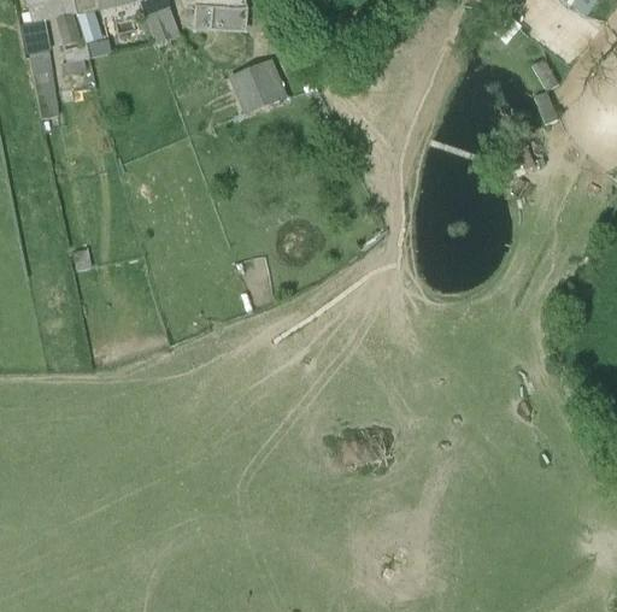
[(27,0),(33,21),(77,12),(77,13),(78,13),(74,0),(27,0)]
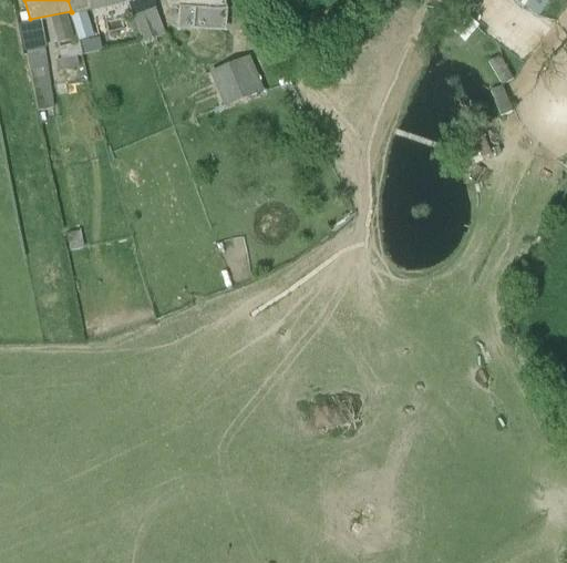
[(93,8),(126,1),(126,0),(68,0),(72,12),(92,7),(93,8)]
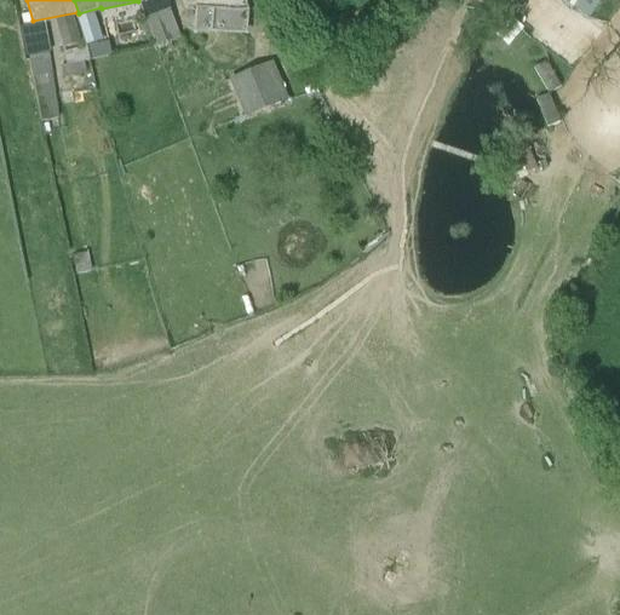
[(138,0),(138,1),(139,0),(156,42),(181,34),(167,0),(138,0)]
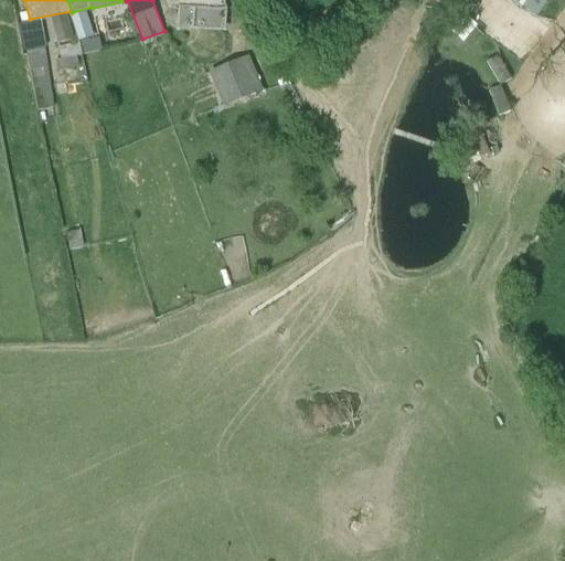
[(516,0),(536,14),(545,0),(516,0)]
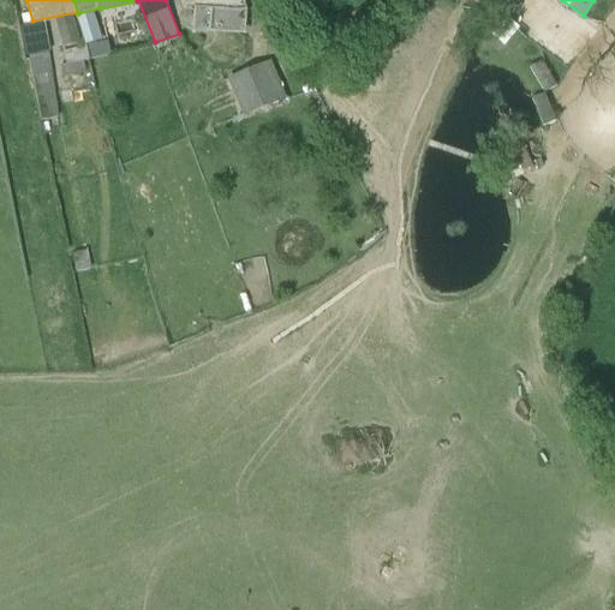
[(59,114),(46,31),(37,34),(40,51),(30,53),(41,117),(59,114)]
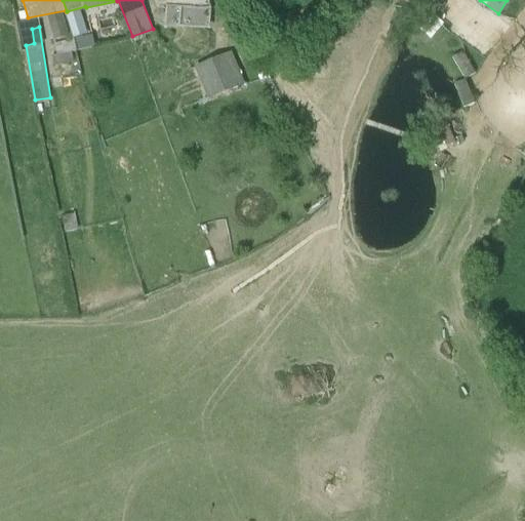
[(76,46),(73,36),(72,32),(68,33),(66,34),(53,37),(56,51),(52,52),(54,64),(74,58),(71,47),(76,46)]
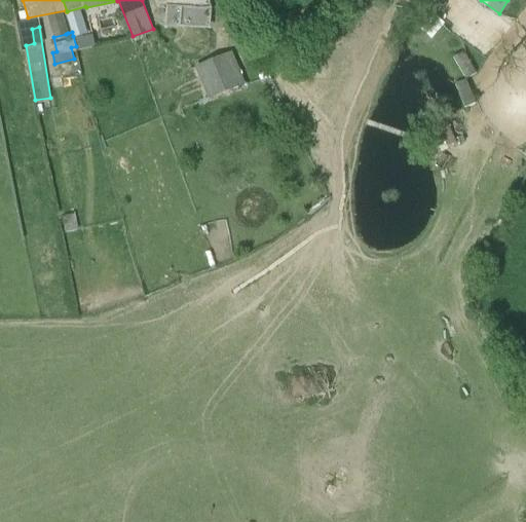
[(232,48),(194,64),(208,97),(245,82),(232,48)]
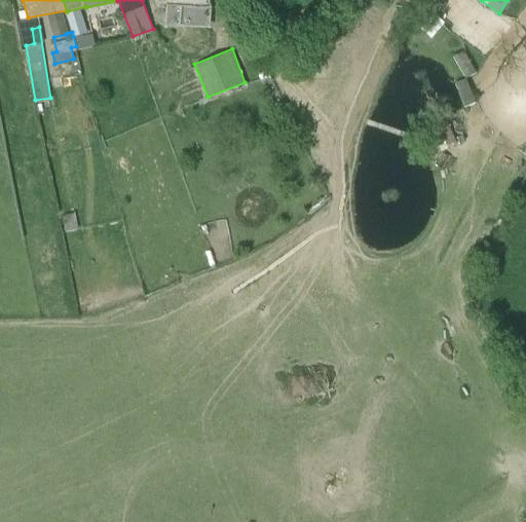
[(78,227),(75,210),(62,213),(65,230),(78,227)]
